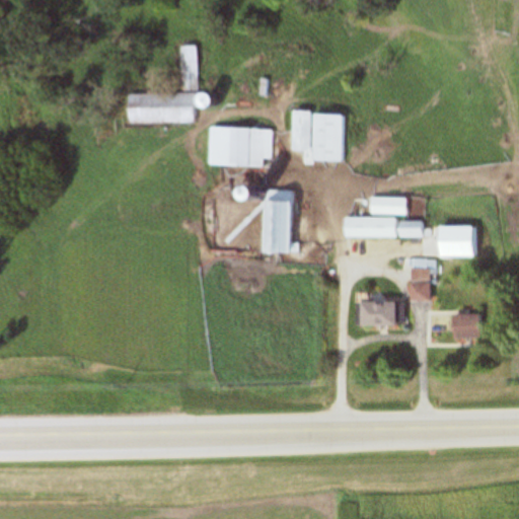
[(198,94),(197,47),(181,47),(182,94),(127,94),(127,124),(198,124),(198,107),(205,107),(205,94),(198,94)]
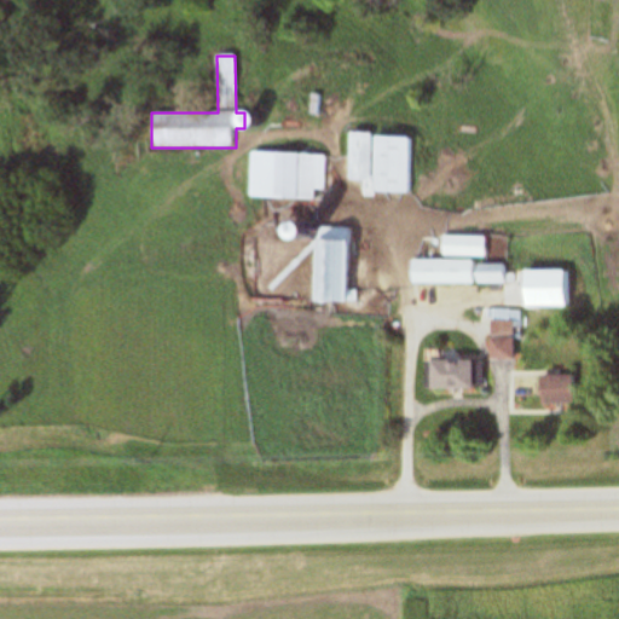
[(348,181),(364,183),(364,192),(411,194),(412,137),(350,136),(348,181)]
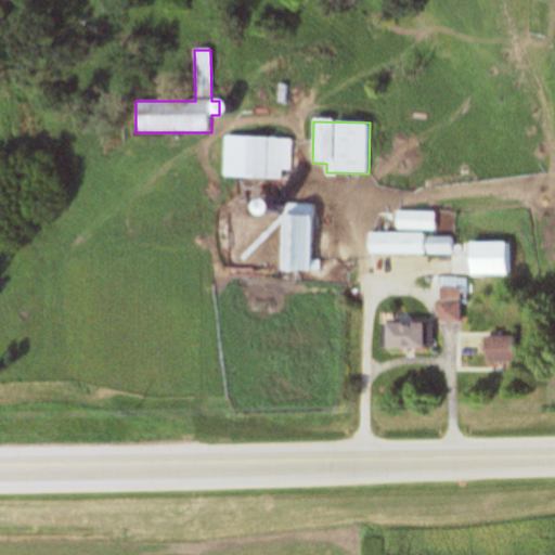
[(223,179),(281,179),(282,171),(292,171),(292,139),(223,138),(223,179)]
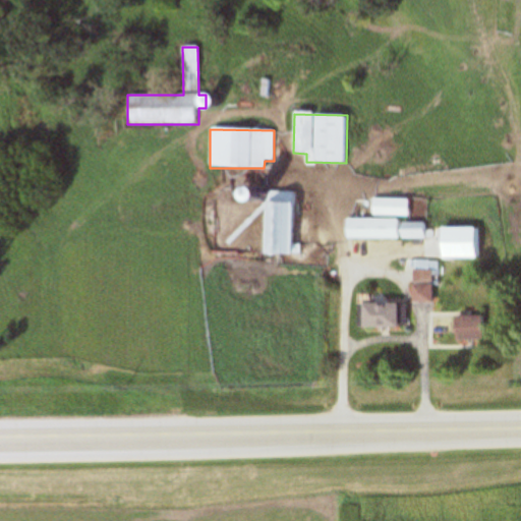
[(264,254),(300,254),(300,244),(293,244),(294,192),(264,192),(264,254)]
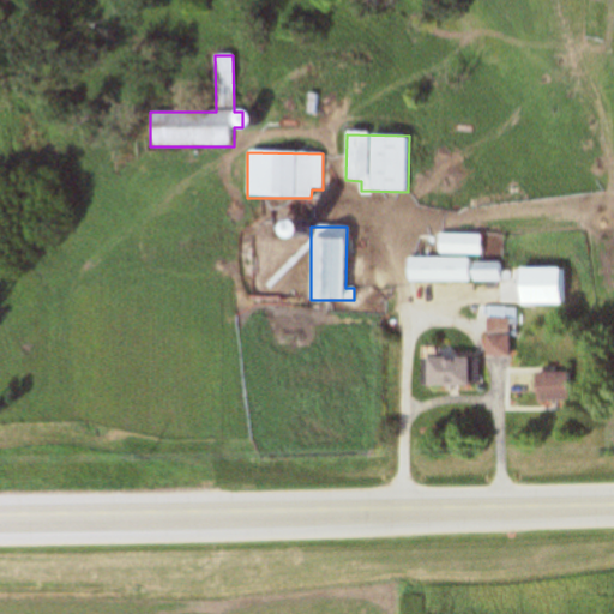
[(439,254),(481,254),(481,234),(439,234),(439,254)]
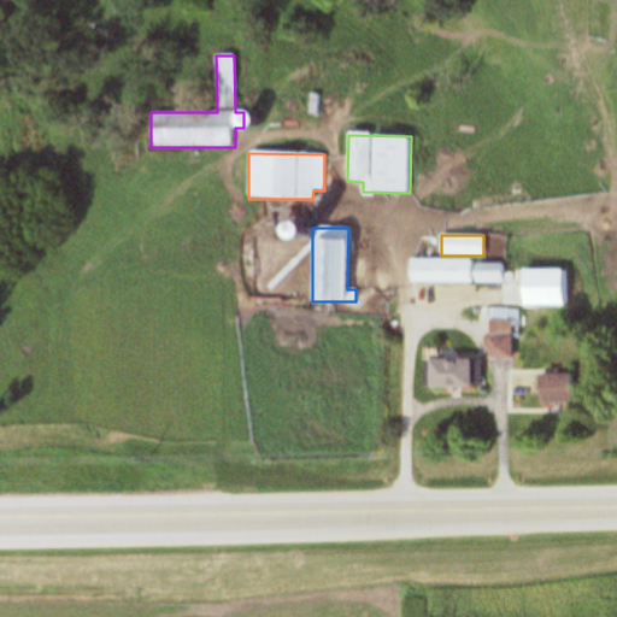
[(410,282),(505,282),(505,262),(410,262),(410,282)]
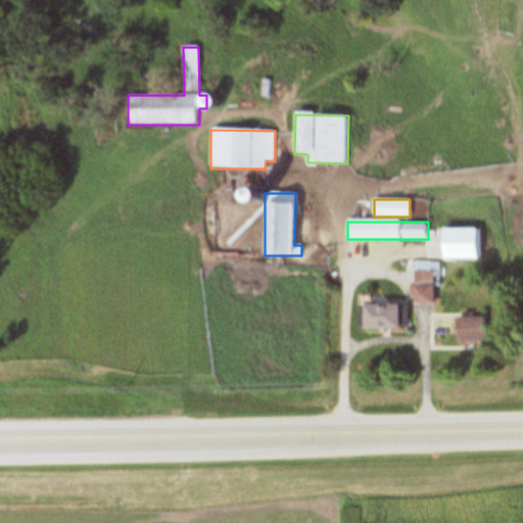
[(413,263),(413,304),(432,304),(432,278),(440,278),(440,263),(413,263)]
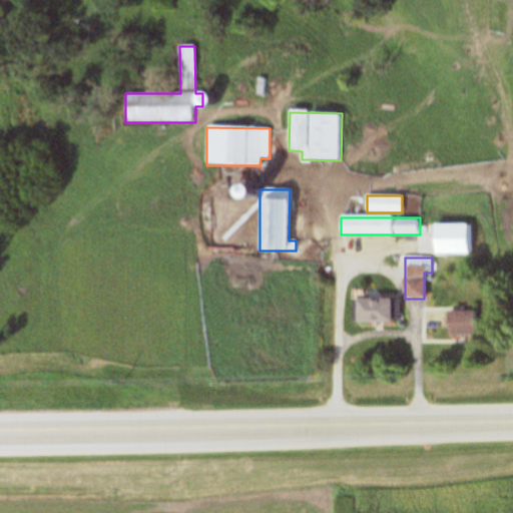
[(354,324),(390,324),(390,299),(354,299),(354,324)]
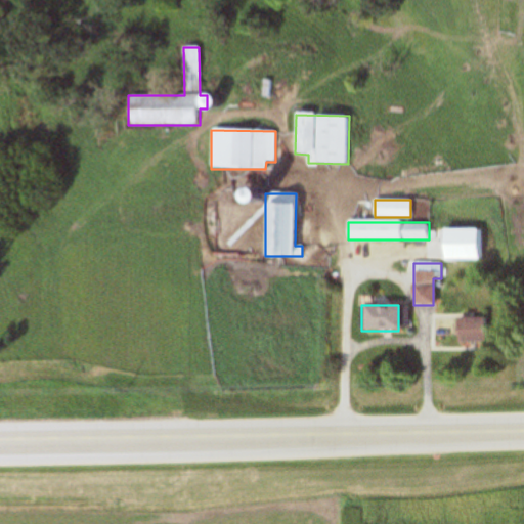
[(483,344),(483,318),(454,318),(454,344),(483,344)]
